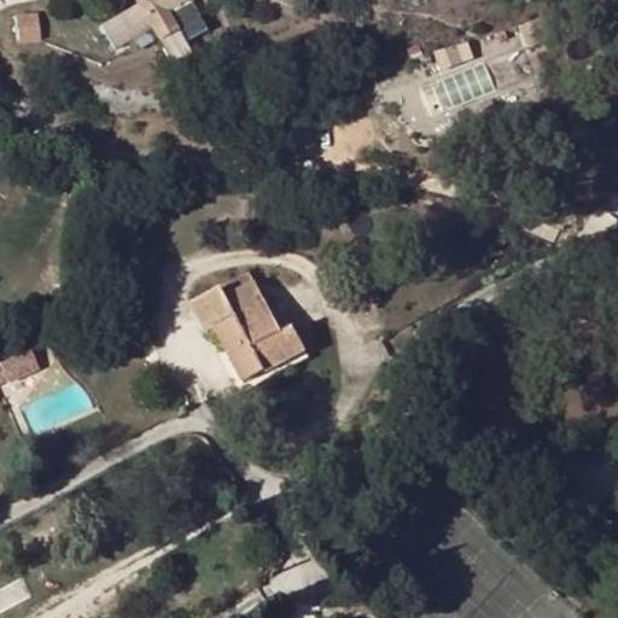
[(135,0),(133,1),(144,18),(161,6),(176,29),(190,19),(217,0),(135,0)]
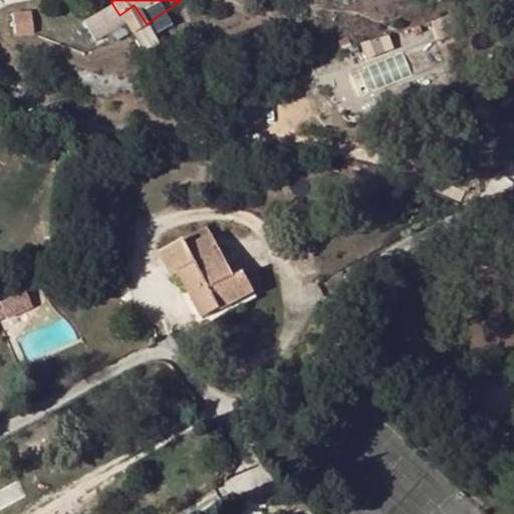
[(178,42),(158,16),(147,24),(134,5),(119,15),(110,1),(102,8),(111,21),(110,22),(138,57),(139,56),(153,74),(166,64),(160,55),(178,42)]
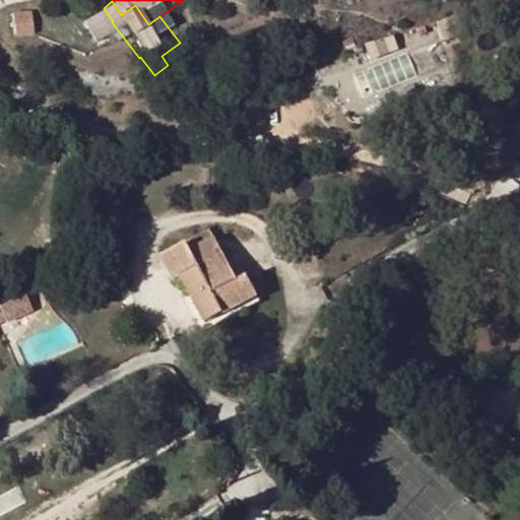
[(99,203),(85,212),(92,223),(106,215),(99,203)]
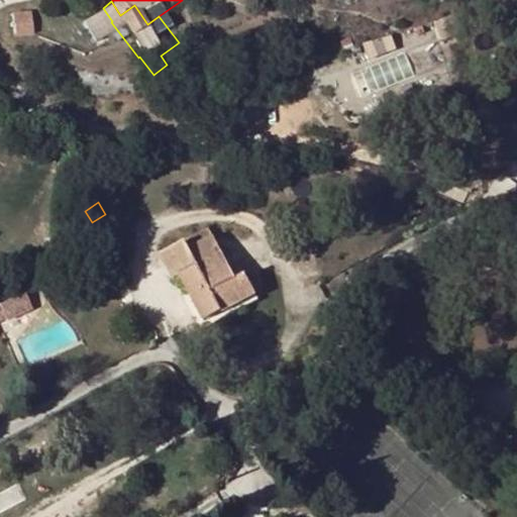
[(206,227),(192,235),(206,260),(220,252),(206,227)]
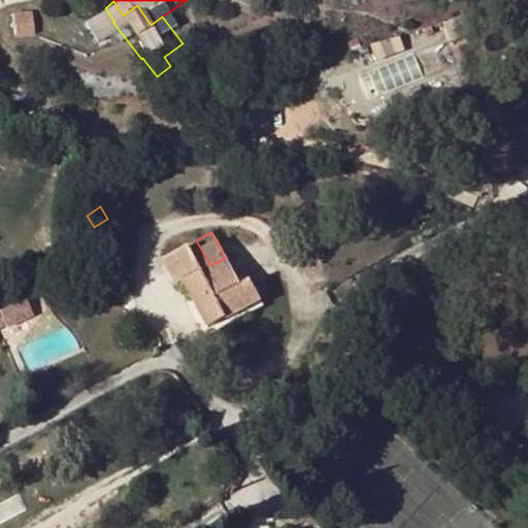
[(210,265),(196,240),(163,259),(177,284),(182,282),(202,319),(215,312),(219,321),(259,299),(249,281),(240,286),(225,258),(210,265)]
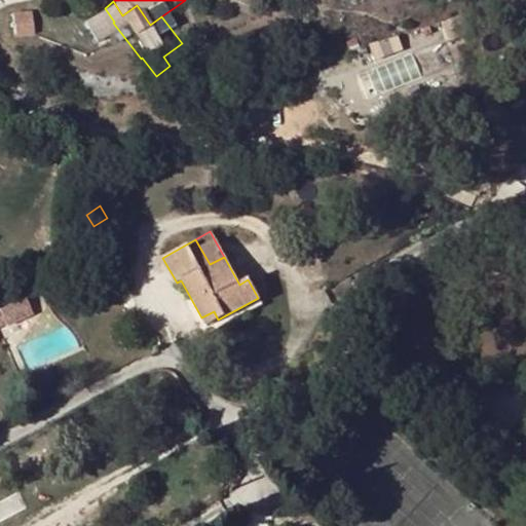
[(0,308),(0,309),(7,327),(34,315),(26,297),(0,308)]
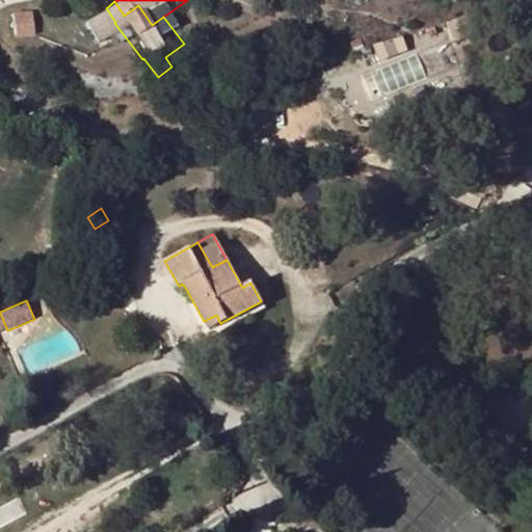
[(216,315),(204,321),(209,329),(220,323),(216,315)]
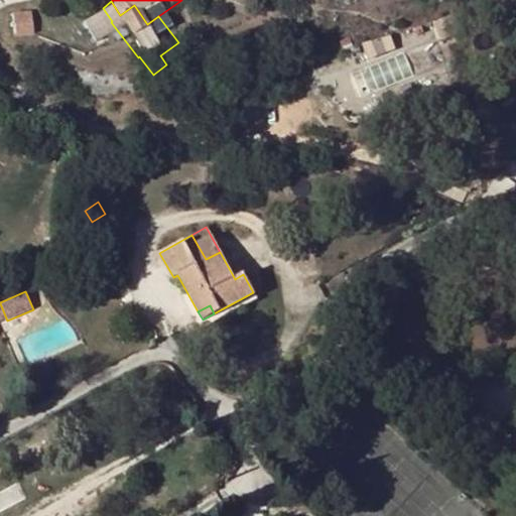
[(0,510),(11,505),(0,485),(0,510)]
